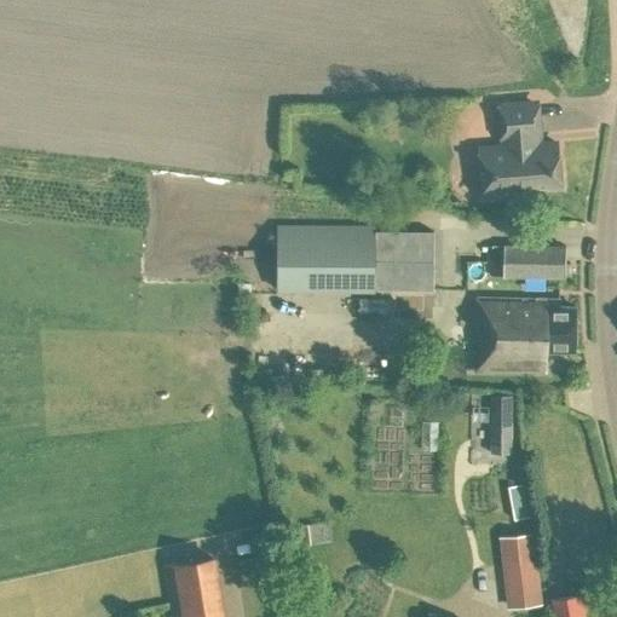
[(536,105),(502,109),(506,149),(480,151),(485,201),(540,197),(540,191),(563,189),(559,145),(540,146),(536,105)]
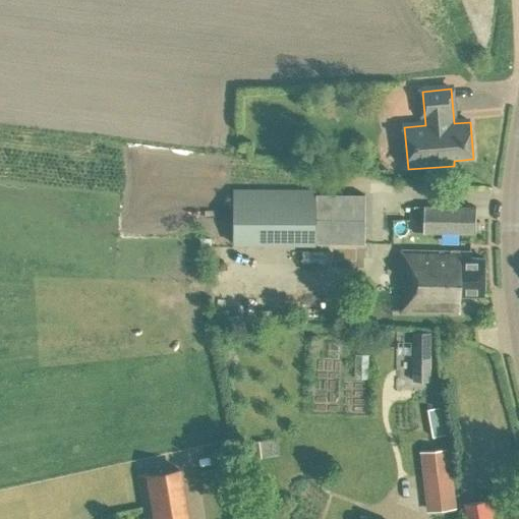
[(238,241),(315,243),(316,191),(239,189),(238,241)]
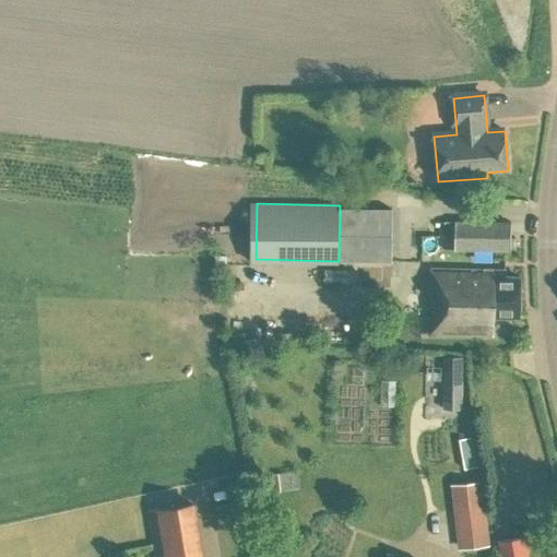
[(512,225),(458,224),(457,251),(512,252),(512,225)]
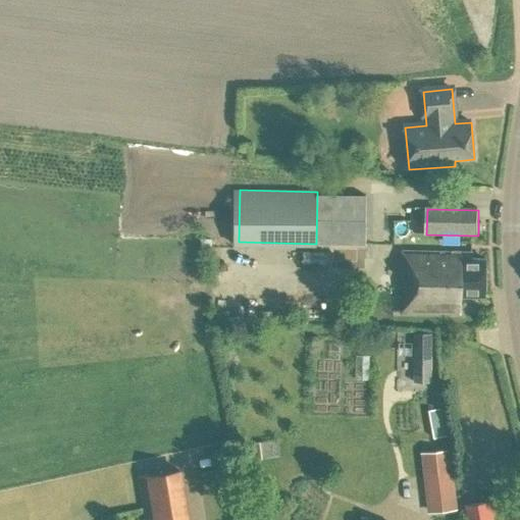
[(453,254),(403,254),(403,284),(407,284),(407,297),(403,297),(403,315),(462,315),(462,298),(486,298),(486,260),(472,260),(472,254),(461,254),(461,256),(453,256),(453,254)]
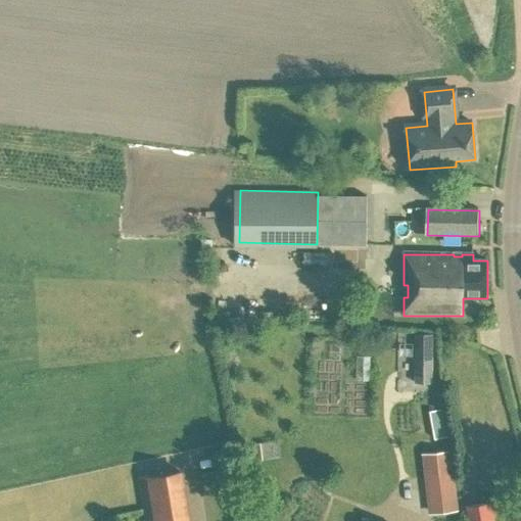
[(416,383),(433,383),(433,335),(417,335),(416,383)]
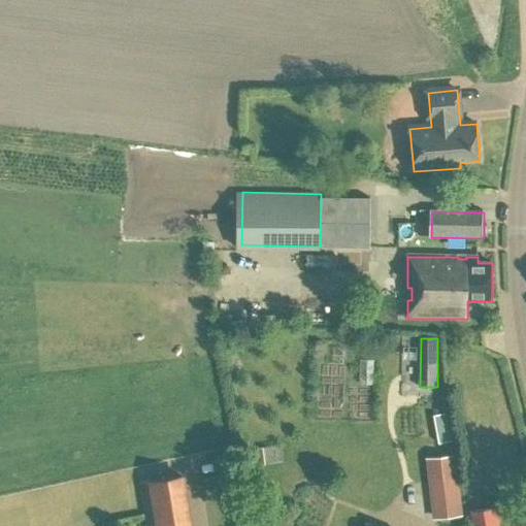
[(270,465),(268,449),(259,450),(261,466),(270,465)]
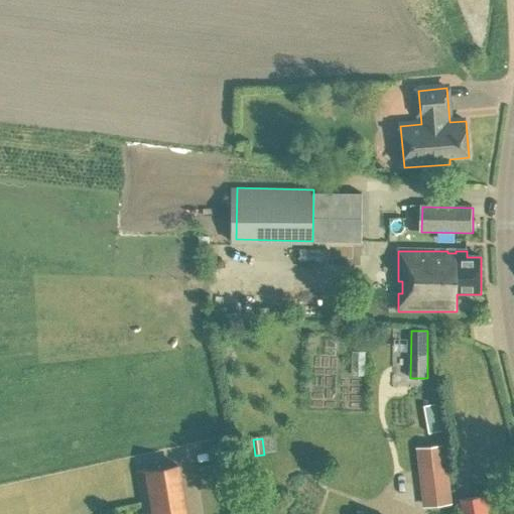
[(185,513),(177,466),(137,472),(144,513),(185,513)]
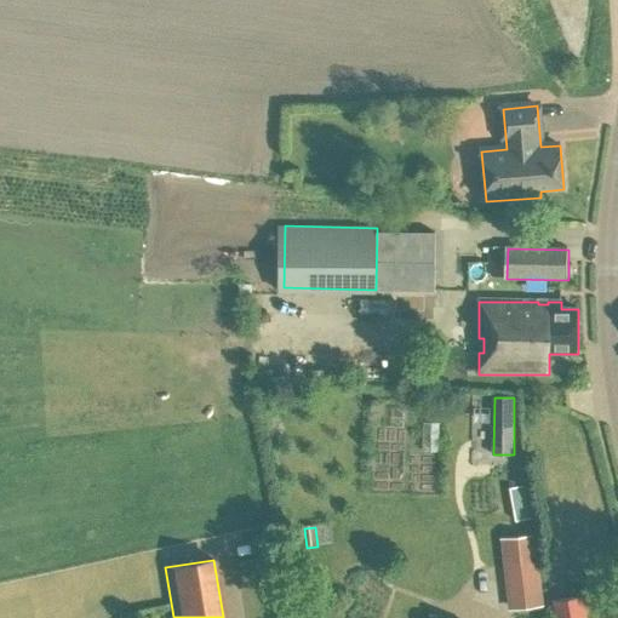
[(539,564),(509,567),(515,611),(544,607),(539,564)]
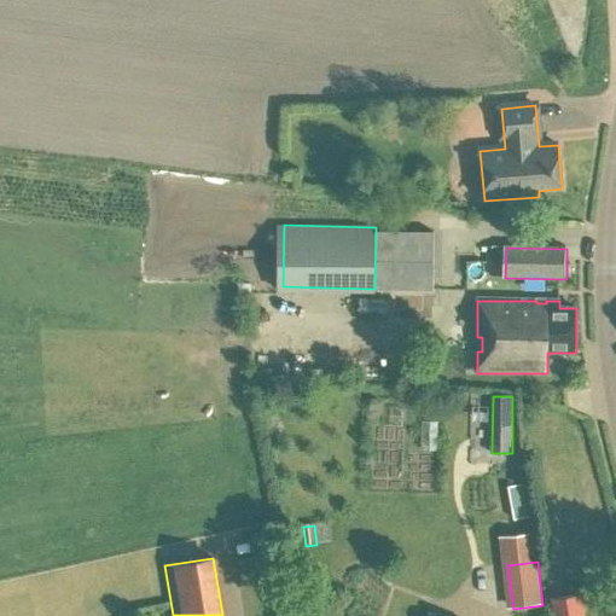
[(586,615),(582,596),(552,599),(556,615),(586,615)]
